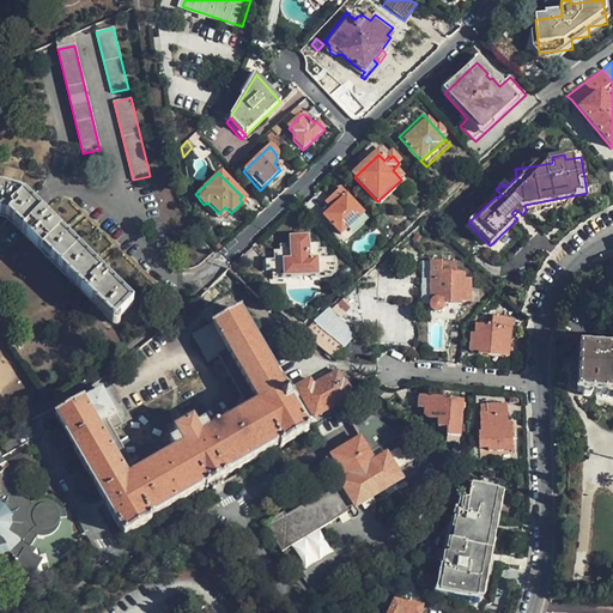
[(405,183),(401,180),(377,201),(381,205),(405,183)]
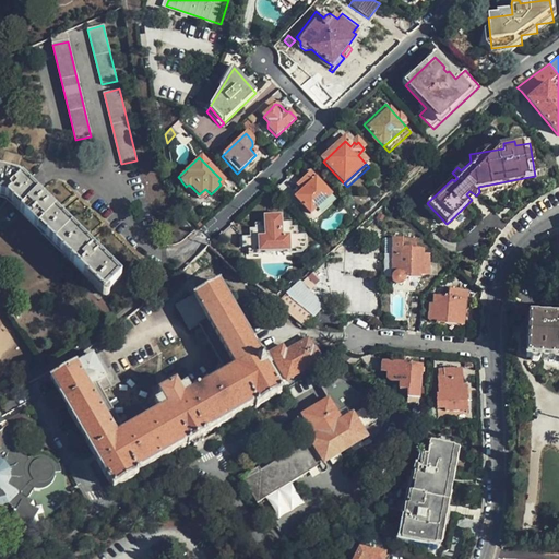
[(121,277),(36,195),(31,189),(19,178),(0,171),(0,198),(7,200),(14,207),(19,213),(104,296),(121,277)]
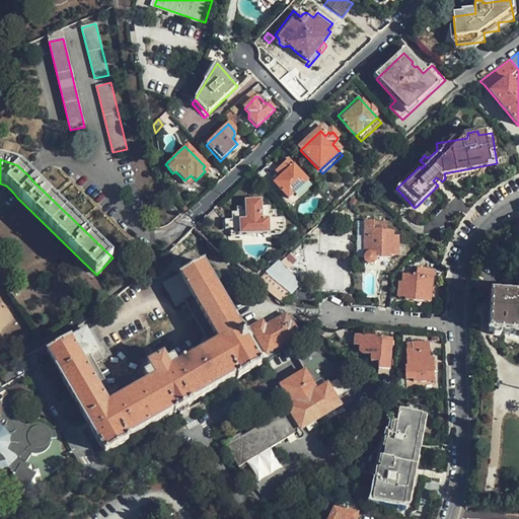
[(309,182),(289,160),(277,173),(282,179),(276,184),(290,200),(309,182)]
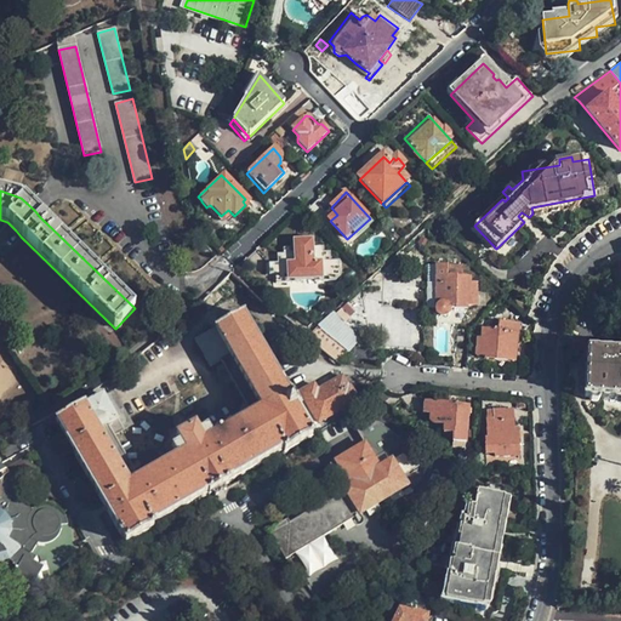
[(314,238),(294,239),(294,248),(285,249),(285,254),(278,255),(278,263),(269,265),(269,275),(277,275),(277,285),(297,284),(296,283),(296,279),(317,278),(317,281),(317,283),(337,281),(343,275),(342,260),(332,261),(332,251),(325,251),(324,246),(315,246),(314,238)]
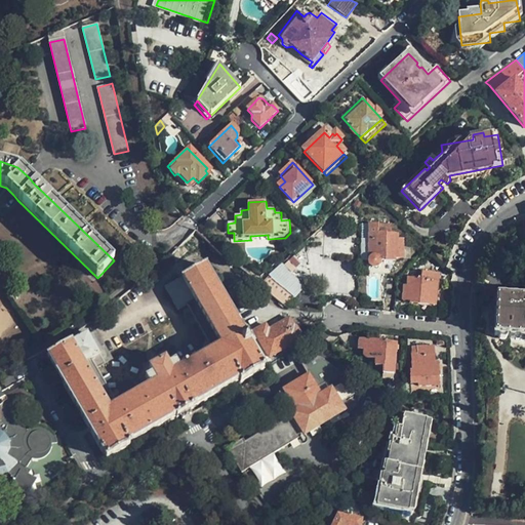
[(397,235),(390,235),(391,225),(369,224),(368,239),(367,259),(367,263),(369,265),(370,266),(374,267),(377,265),(378,263),(379,260),(394,260),(394,258),(402,258),(403,241),(397,241),(397,235)]
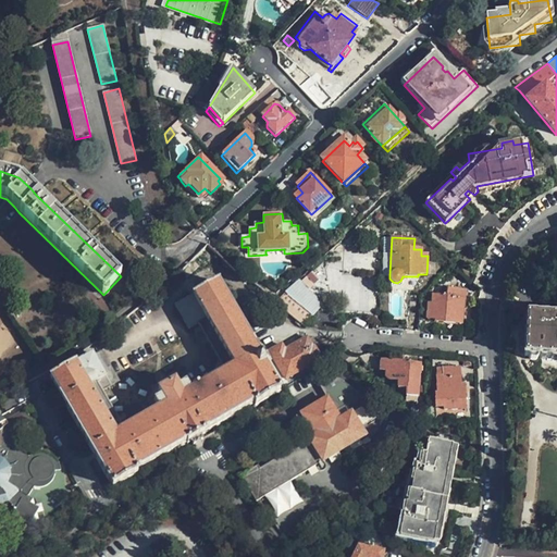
[(267,363),(269,362),(264,355),(263,355),(260,351),(259,353),(218,282),(174,307),(187,330),(196,325),(223,374),(188,394),(184,386),(176,390),(173,384),(157,394),(160,399),(152,404),(158,412),(123,432),(116,435),(88,386),(94,382),(100,393),(118,382),(99,350),(49,379),(113,487),(138,472),(137,470),(186,442),(188,444),(205,434),(203,432),(252,404),(255,406),(280,391),(267,368),(269,366),(267,363)]
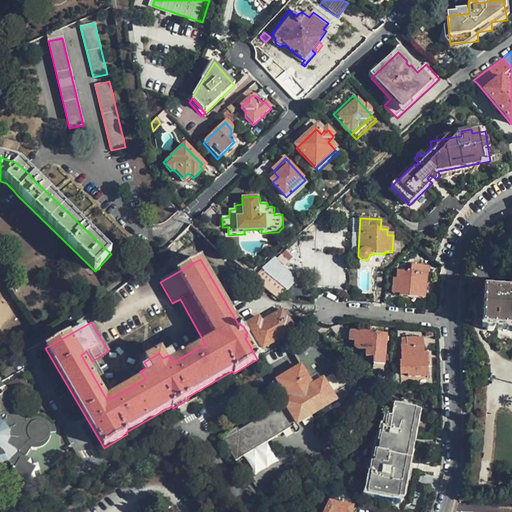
[(425,298),(426,276),(428,276),(428,268),(412,266),(411,272),(408,272),(408,270),(400,269),(400,271),(398,271),(397,279),(394,279),(393,293),(401,294),(401,296),(425,298)]
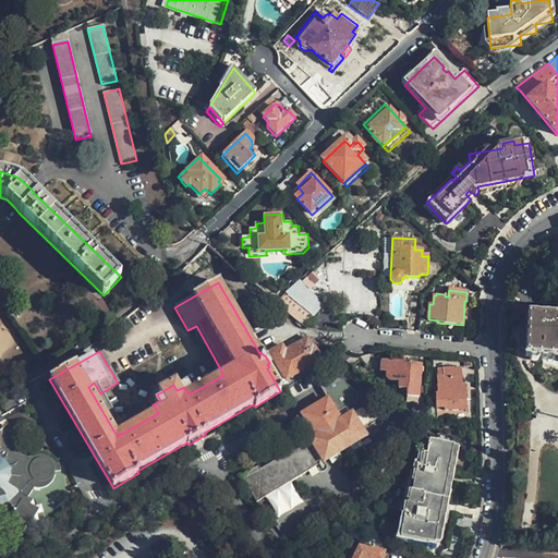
[(314,317),(301,305),(292,315),(303,326),(306,322),(308,324),(314,317)]
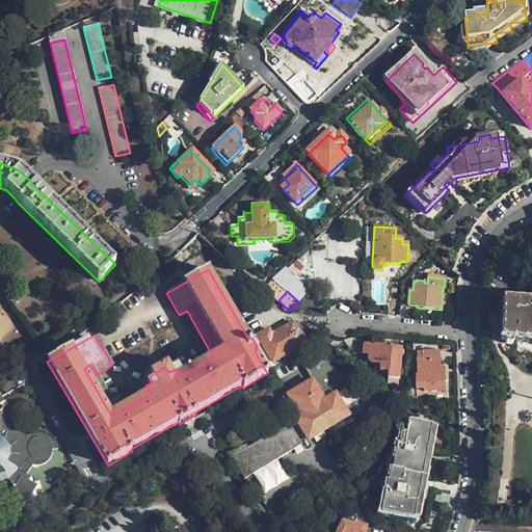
[(531,302),(502,300),(500,339),(531,341),(531,302)]
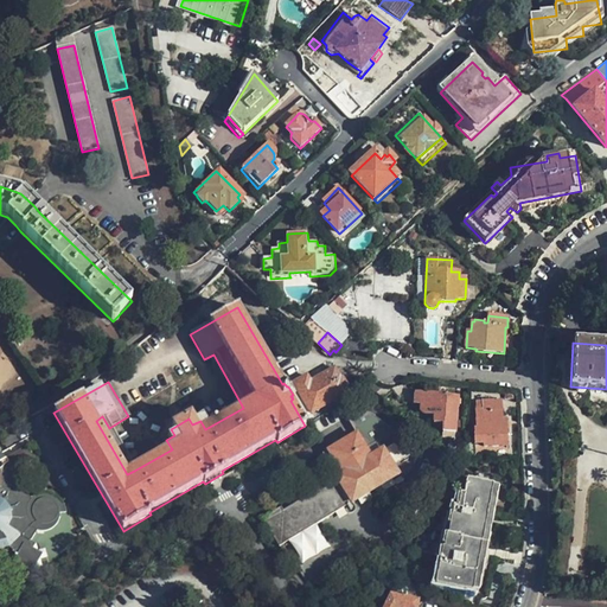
[(293,385),(296,393),(310,415),(349,391),(342,378),(340,378),(333,369),(311,383),(307,376),(293,385)]
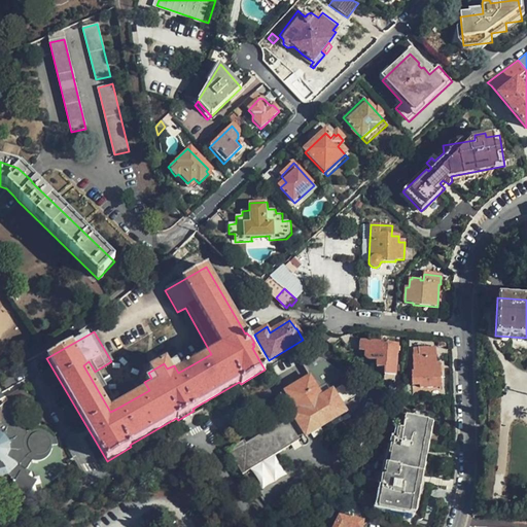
[(330,337),(320,327),(316,332),(325,342),(330,337)]
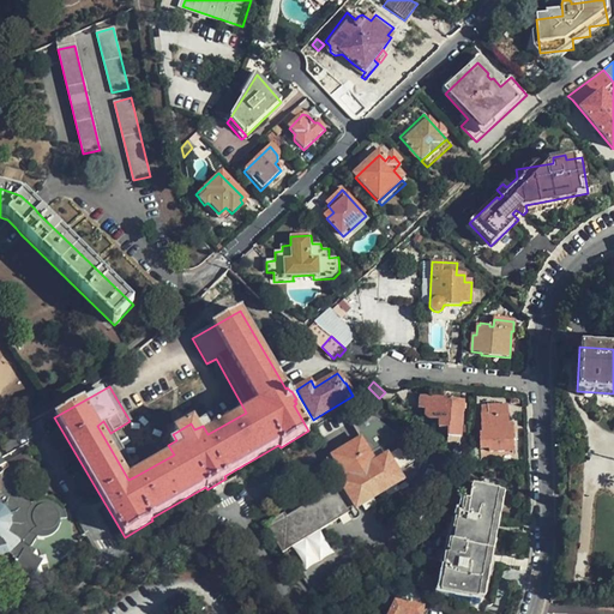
[(419,397),(417,409),(423,410),(425,414),(426,416),(428,419),(432,421),(438,421),(438,428),(447,429),(447,435),(461,437),(461,433),(462,426),(464,401),(419,397)]
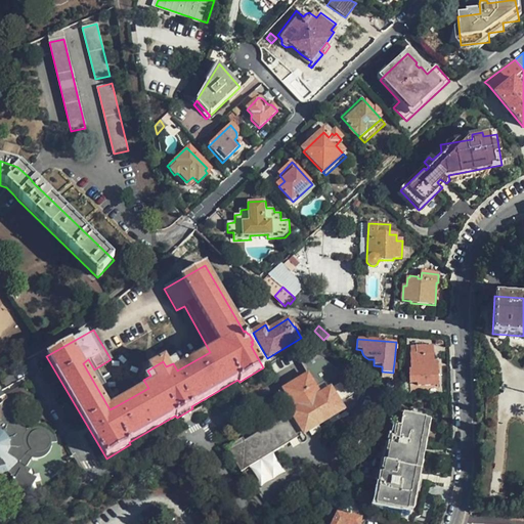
[(434,361),(434,346),(411,347),(411,369),(410,369),(411,383),(420,383),(420,385),(439,385),(438,361),(434,361)]
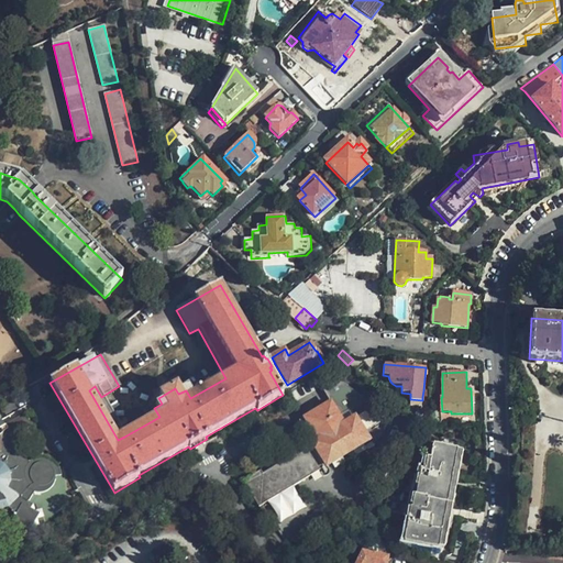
[(124,437),(101,397),(95,386),(89,390),(118,440),(124,437)]
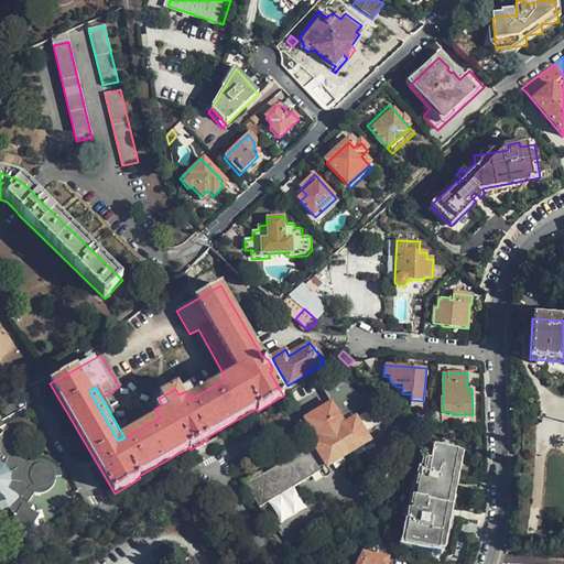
[(356,419),(378,405),(372,398),(351,411),(356,419)]
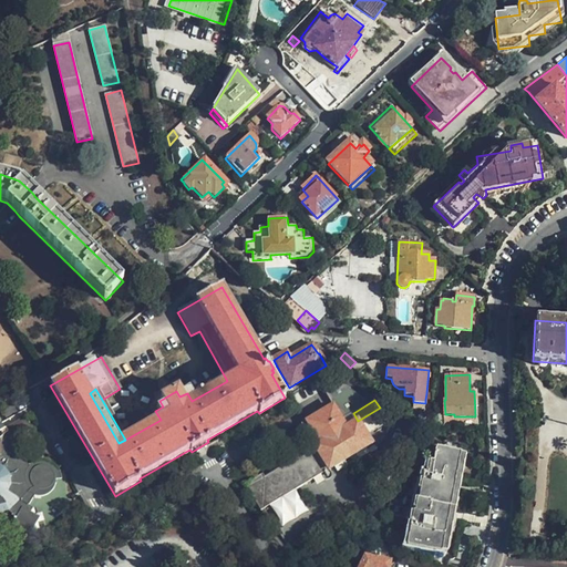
[(372,444),(358,421),(347,428),(333,405),(301,425),(315,446),(265,477),(263,474),(245,486),(260,511),(372,444)]
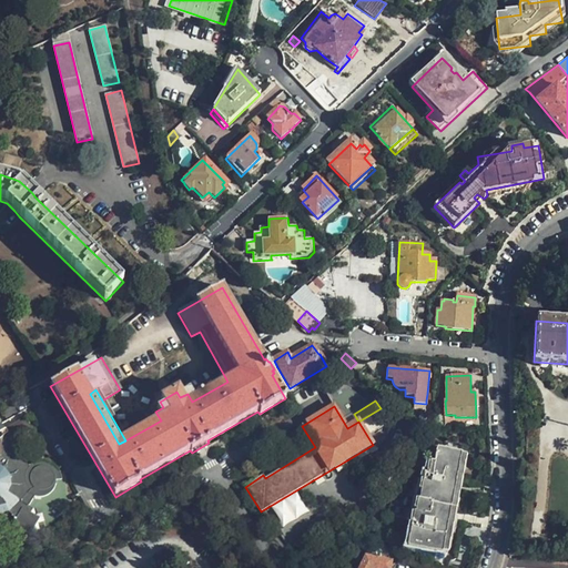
[(388,421),(381,408),(358,422),(373,445),(405,458),(415,434),(388,421)]
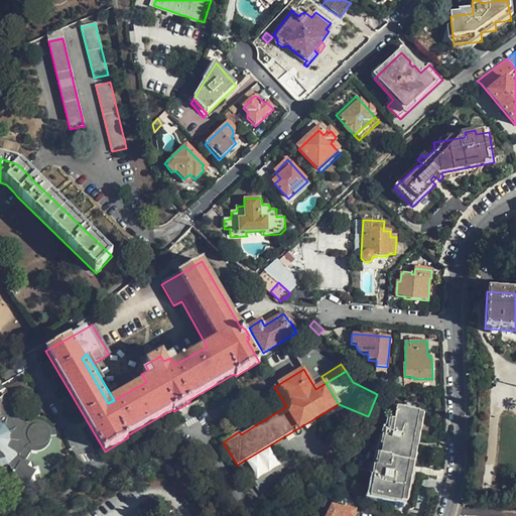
[(30,422),(26,424),(23,426),(11,412),(16,405),(29,390),(21,381),(4,391),(0,385),(0,466),(1,466),(8,463),(14,473),(11,478),(27,486),(29,483),(36,482),(34,475),(40,474),(39,466),(33,468),(31,463),(27,460),(33,452),(37,452),(41,452),(45,449),(47,446),(49,442),(49,437),(56,436),(56,433),(53,429),(50,425),(46,422),(42,421),(36,421),(30,422)]
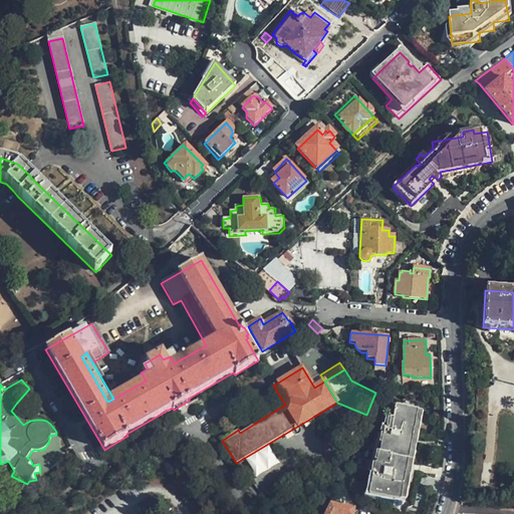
[(23,425),(26,423),(21,417),(16,411),(16,410),(16,404),(11,411),(23,425)]
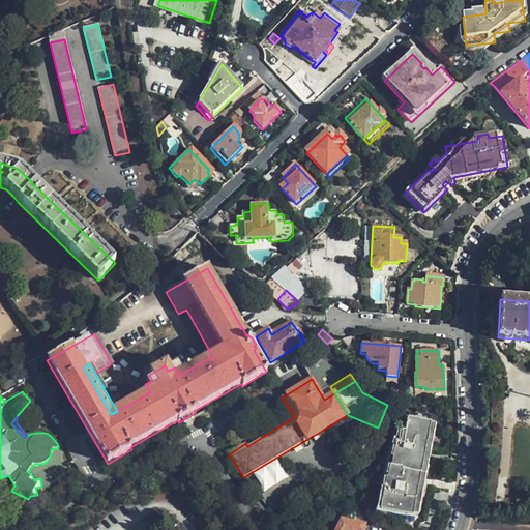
[(420,486),(422,477),(418,476),(430,423),(406,419),(403,432),(400,432),(398,444),(394,443),(393,449),(391,449),(391,451),(393,452),(390,467),(389,467),(388,474),(383,474),(382,476),(387,477),(387,479),(385,479),(383,487),(380,487),(380,489),(383,490),(379,511),(410,518),(417,484),(420,486)]
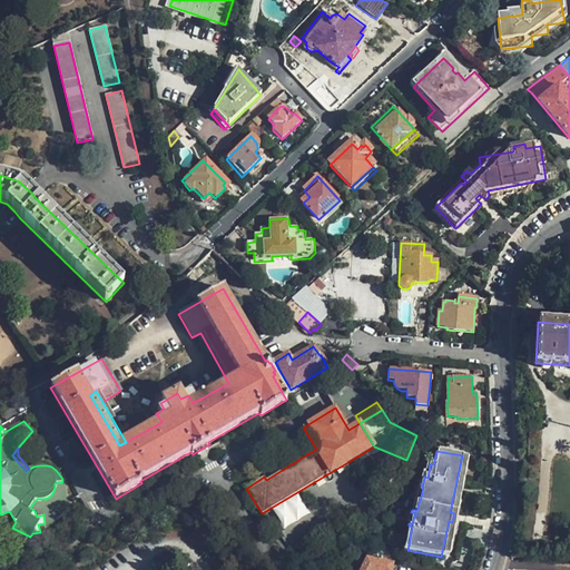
[(392,569),(394,563),(366,558),(360,569),(392,569)]
